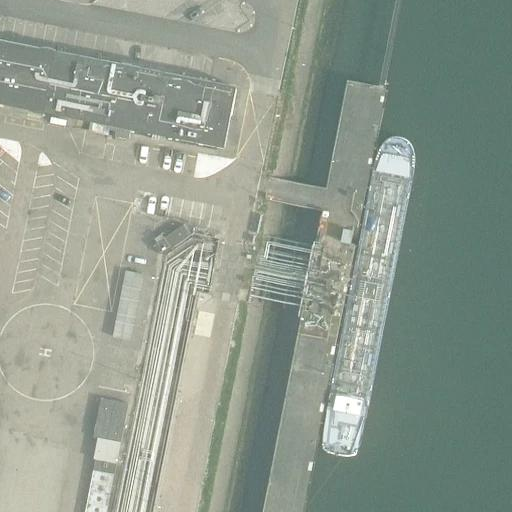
[(55,52),(56,51),(52,49),(49,48),(46,48),(42,48),(40,48),(40,49),(0,40),(0,104),(109,126),(108,130),(115,132),(114,137),(128,140),(130,130),(225,148),(236,93),(228,92),(229,86),(55,52)]
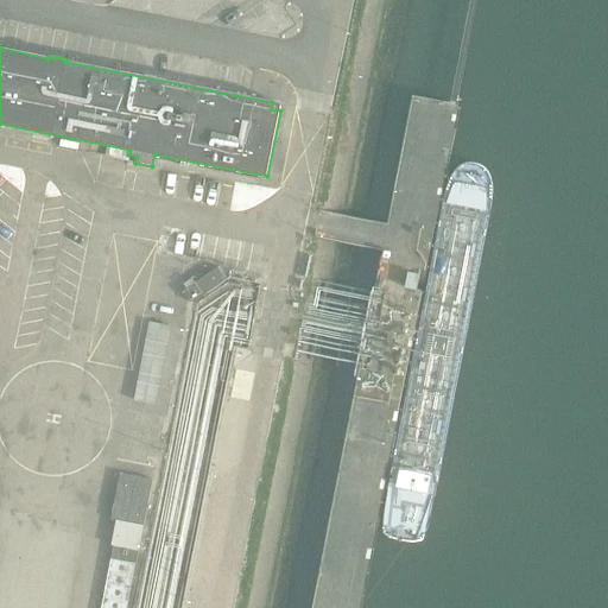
[(419,265),(407,264),(405,280),(417,283),(419,265)]
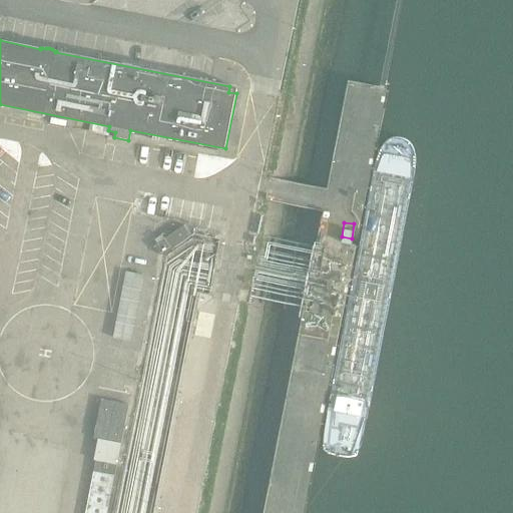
[(191,235),(184,225),(154,245),(162,255),(191,235)]
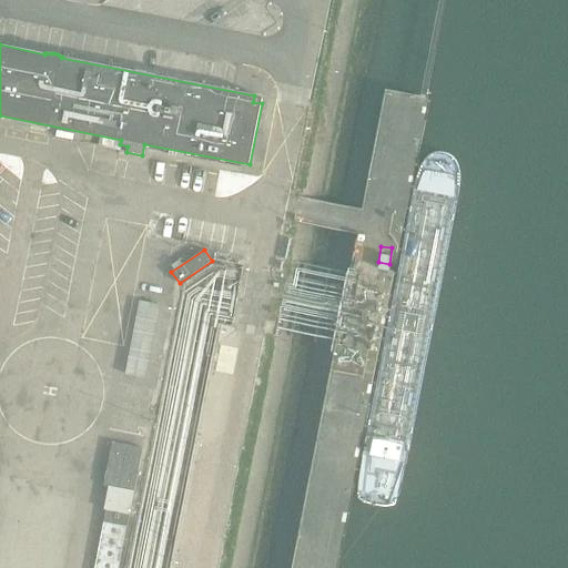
[(145,376),(162,303),(142,298),(125,372),(145,376)]
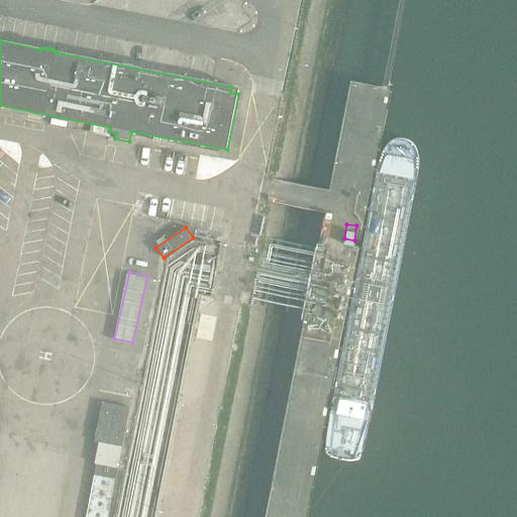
[(94,442),(121,447),(129,408),(101,403),(94,442)]
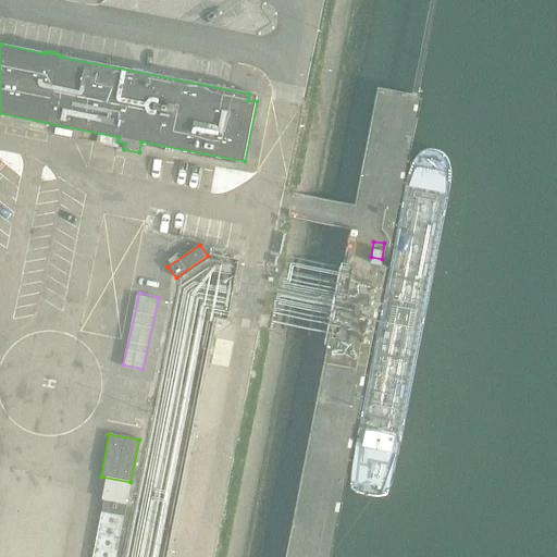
[(103,499),(100,512),(123,517),(124,517),(127,504),(103,499)]
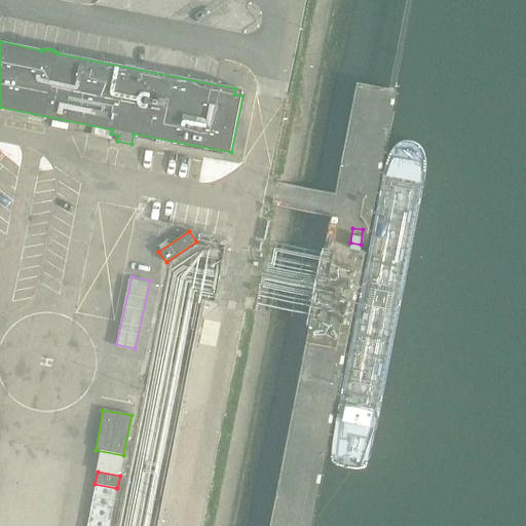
[(109,525),(116,488),(95,484),(86,525),(109,525)]
